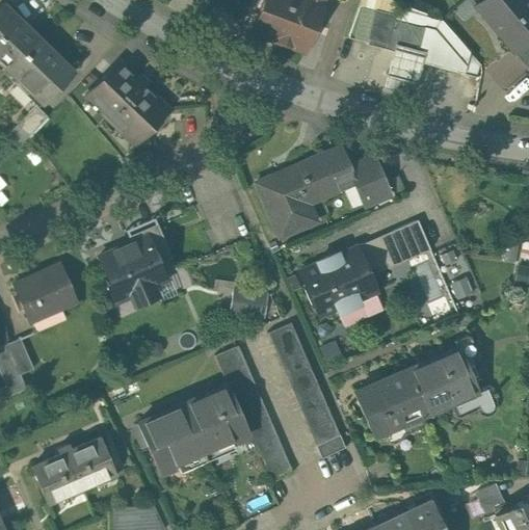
[(263,0),(253,30),(307,51),(313,32),(308,30),(318,0),(263,0)]
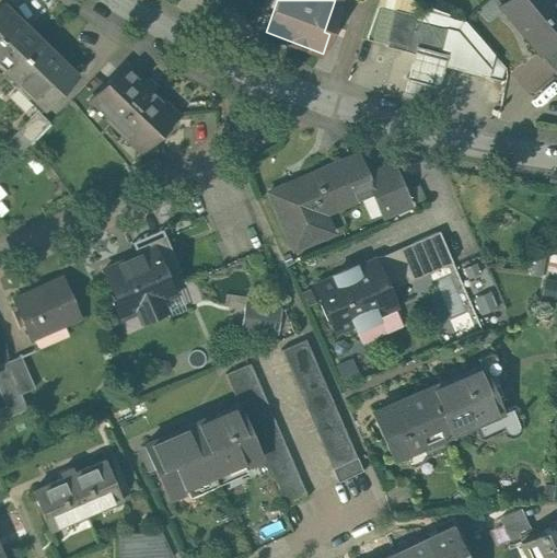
[(556,0),(511,0),(503,7),(544,54),(556,44),(556,0)]
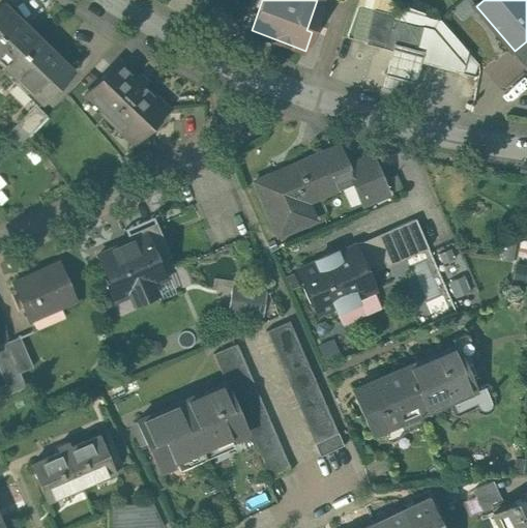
[(2,2),(0,4),(0,60),(8,68),(38,37),(2,2)]
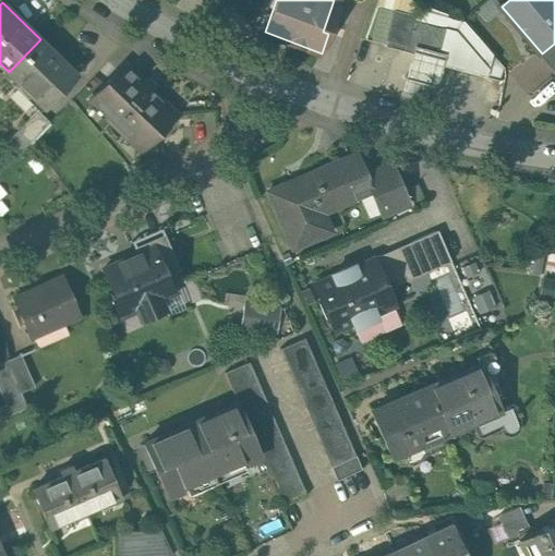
[(378,7),(368,38),(386,45),(387,41),(386,40),(394,11),(378,7)]
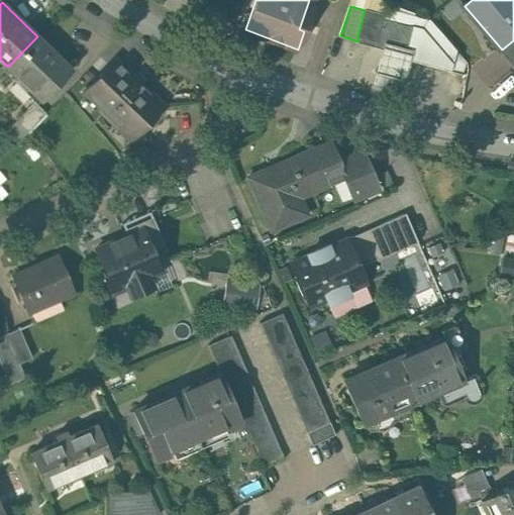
[(459,50),(431,19),(398,7),(394,17),(389,15),(387,20),(415,27),(408,54),(413,56),(412,61),(453,72),(459,50)]
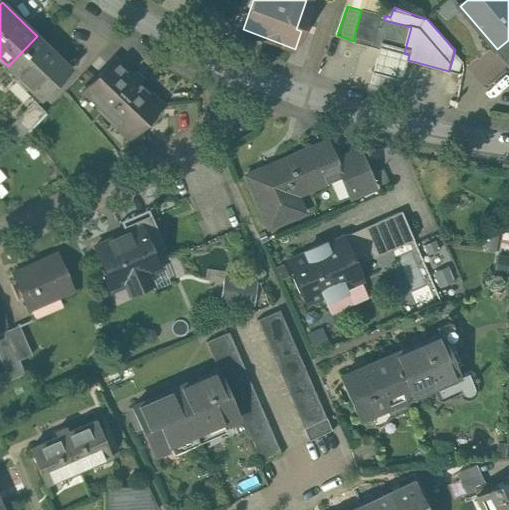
[(379,15),(361,10),(354,37),(355,38),(354,41),(354,42),(355,42),(355,41),(401,53),(401,54),(402,55),(404,53),(411,27),(383,20),(378,19),(379,15)]
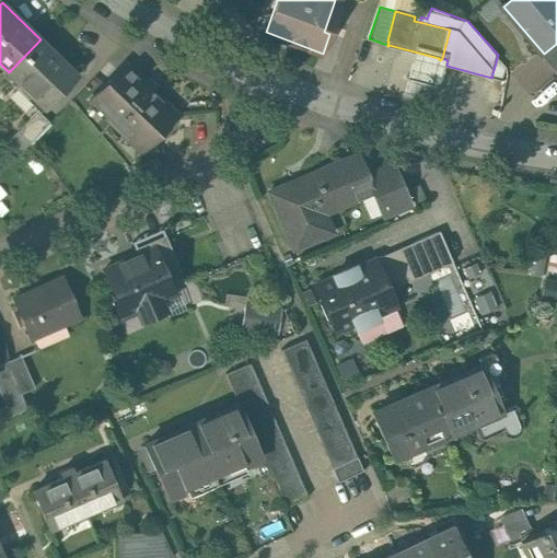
[(79,76),(41,39),(9,72),(46,109),(79,76)]
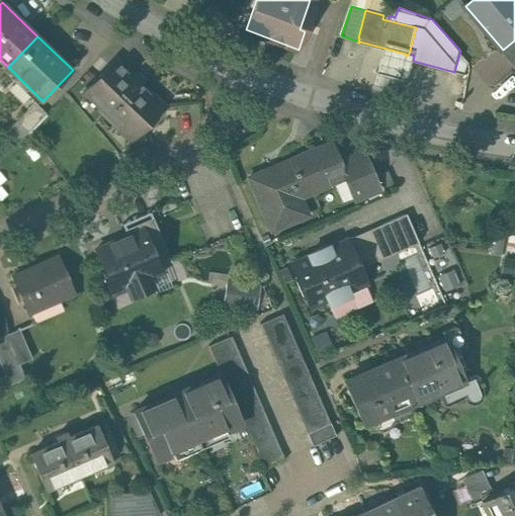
[(514,40),(503,50),(501,52),(514,68),(514,40)]
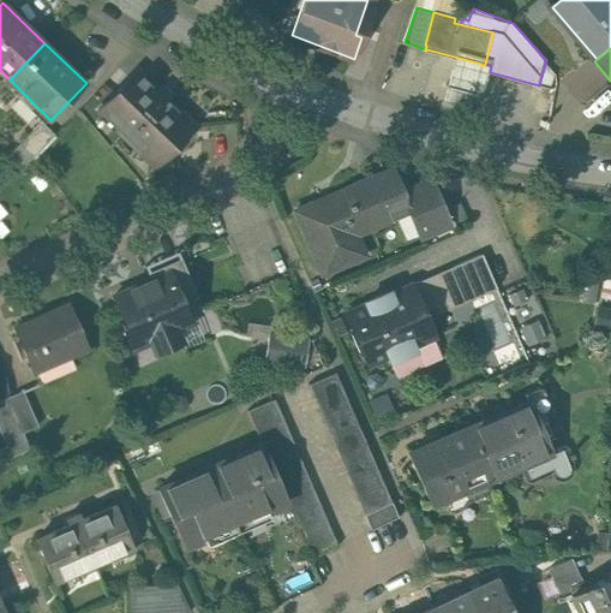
[(493,60),(460,52),(445,102),(480,112),(493,60)]
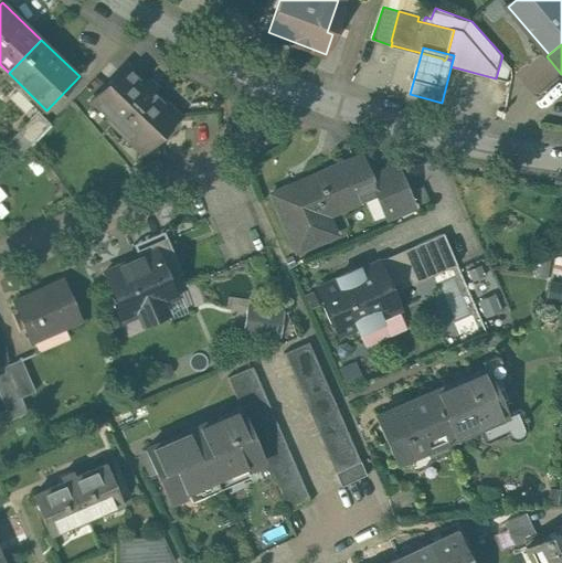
[(146,84),(127,65),(92,102),(144,152),(179,116),(156,93),(156,92),(147,84),(146,84)]
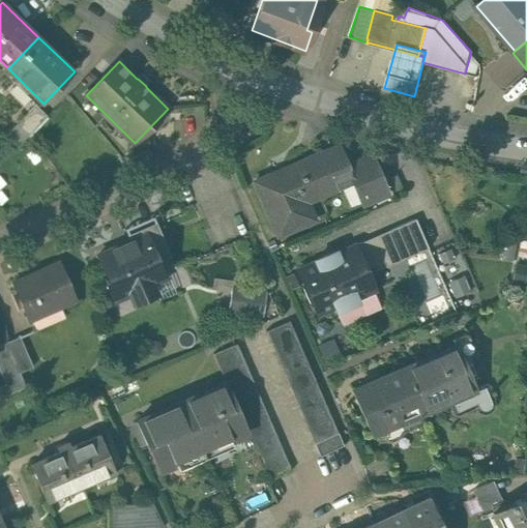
[(36,106),(18,124),(29,136),(49,116),(36,106)]
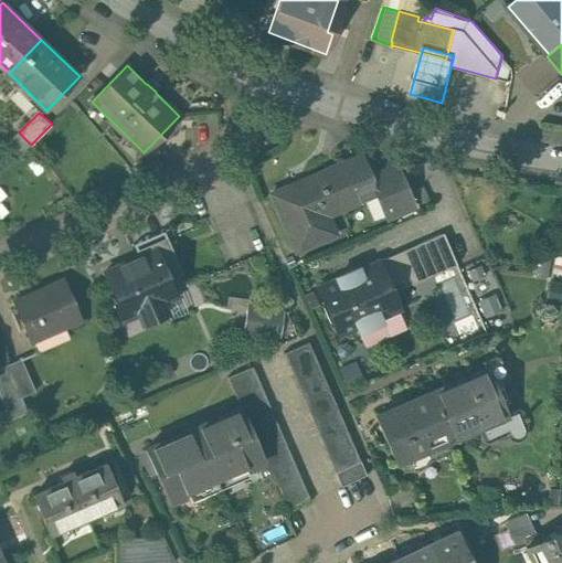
[(373,177),(367,162),(354,168),(351,161),(347,162),(363,200),(378,193),(371,178),(373,177)]
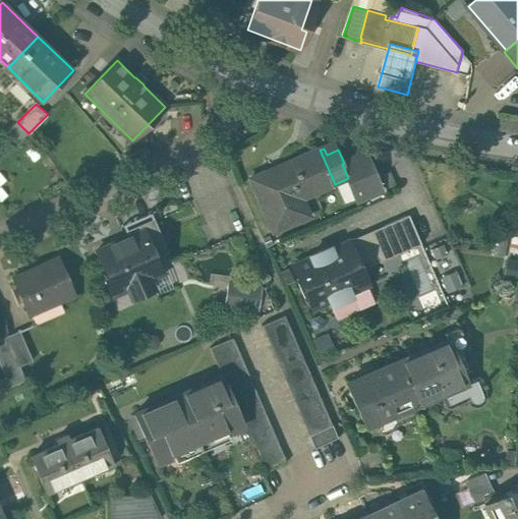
[(320,150),(252,180),(275,231),(296,222),(288,205),(335,184),(320,150)]
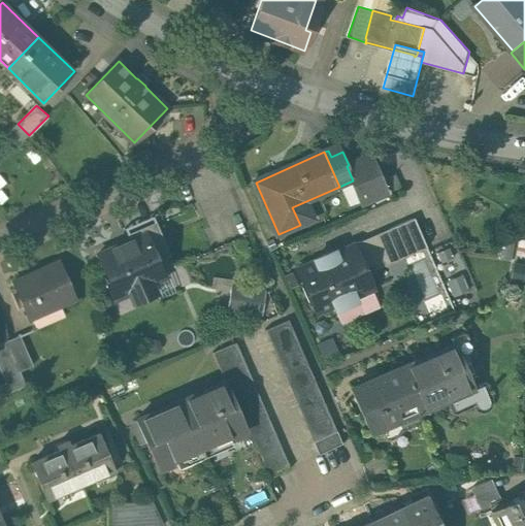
[(349,165),(347,166),(353,181),(362,202),(387,192),(371,156),(349,165)]
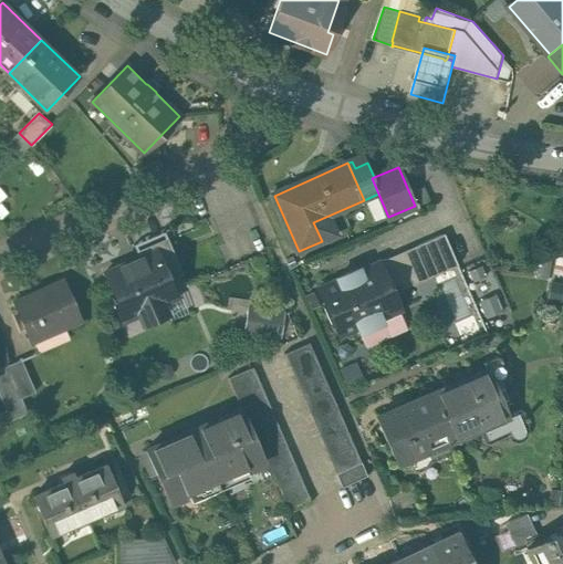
[(141,258),(106,273),(117,296),(114,299),(124,322),(141,315),(145,325),(169,314),(165,304),(178,299),(170,281),(185,274),(168,239),(138,252),(141,258)]
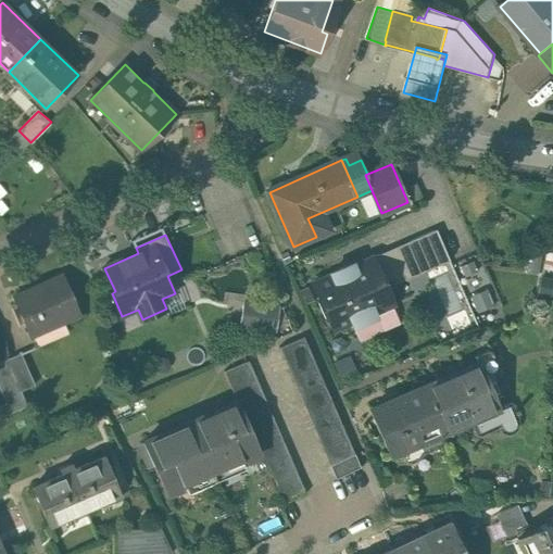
[(374,257),(355,266),(354,264),(331,274),(332,276),(314,284),(321,297),(318,298),(327,317),(329,316),(335,330),(353,323),(354,327),(377,317),(376,313),(394,304),(374,257)]
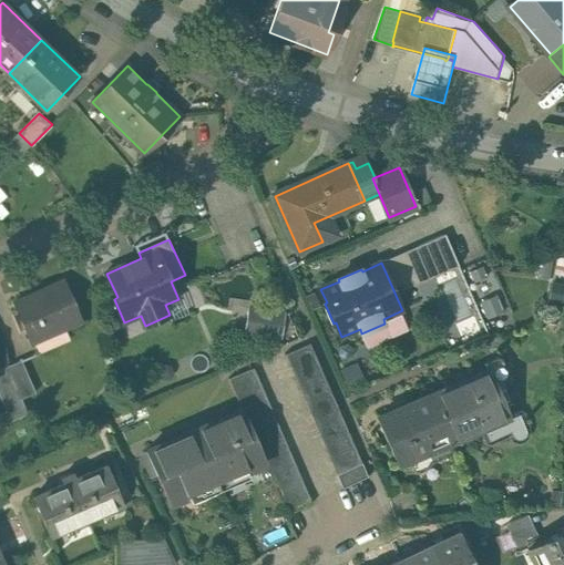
[(83,322),(65,281),(43,291),(43,293),(17,305),(17,302),(14,304),(32,343),(83,322)]
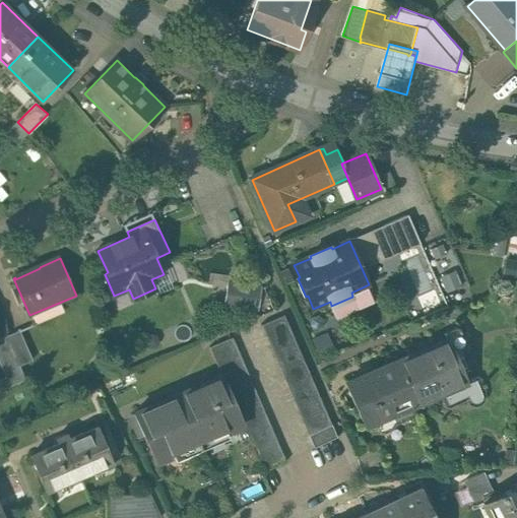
[(233,306),(265,309),(267,283),(235,280),(233,306)]
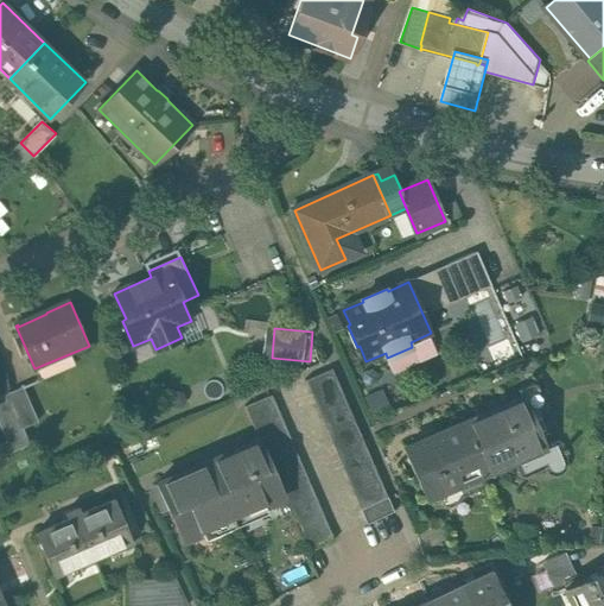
[(334,370),(306,380),(318,406),(344,395),(334,370)]
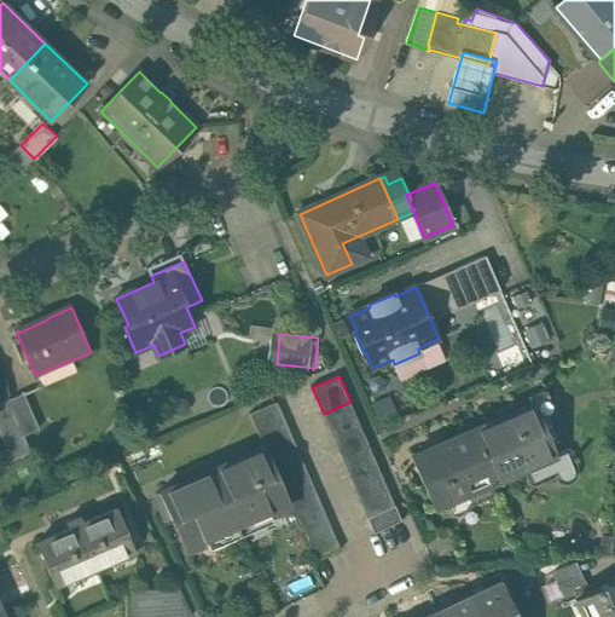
[(532,405),(470,432),(492,483),(524,468),(556,454),(556,453),(543,425),(557,419),(545,391),(529,398),(532,405)]
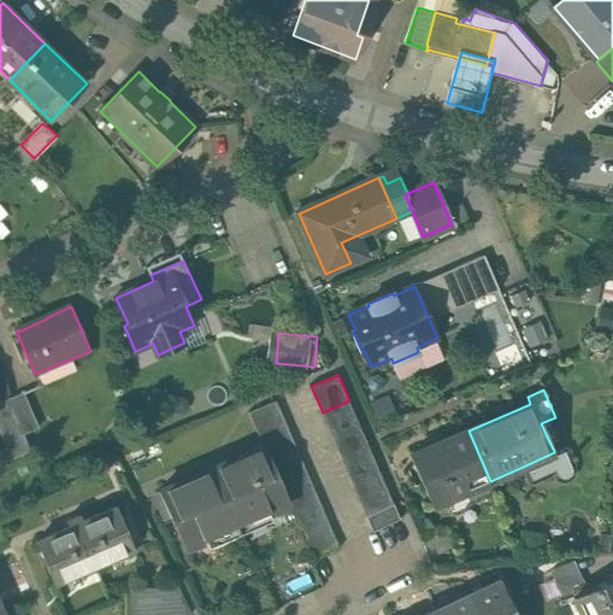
[(40,428),(24,393),(10,400),(15,413),(24,435),(40,428)]
